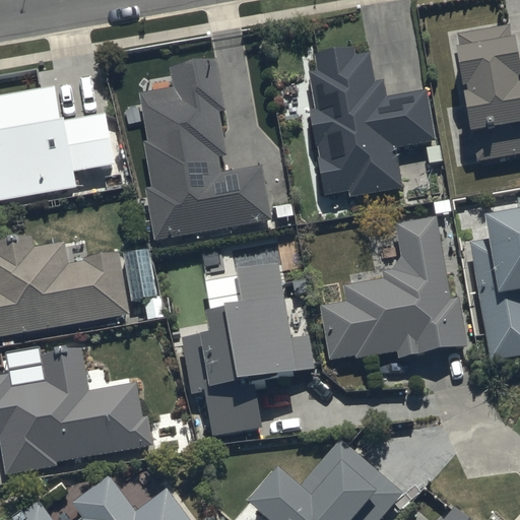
[(478,160),(519,153),(519,34),(512,36),(510,24),(458,33),(478,160)]
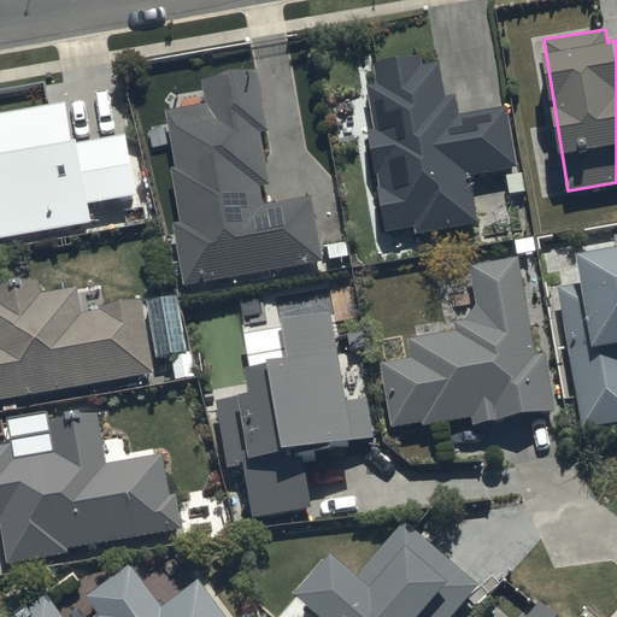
[(476,224),(468,172),(517,164),(509,107),(459,116),(457,95),(446,98),(440,63),(423,65),(422,54),(375,62),(378,84),(370,86),(376,128),(369,129),(385,229),(416,224),(417,234),(476,224)]
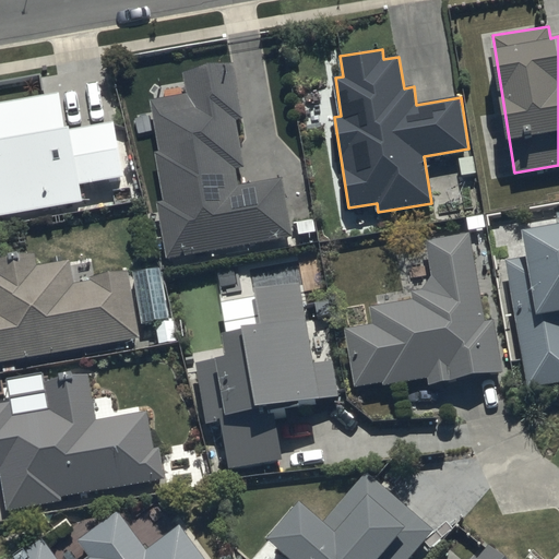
[(157,203),(166,258),(294,237),(285,177),(241,183),(238,167),(245,166),(237,119),(246,118),(236,62),(185,70),(189,93),(152,99),(161,150),(155,151),(164,202),(157,203)]
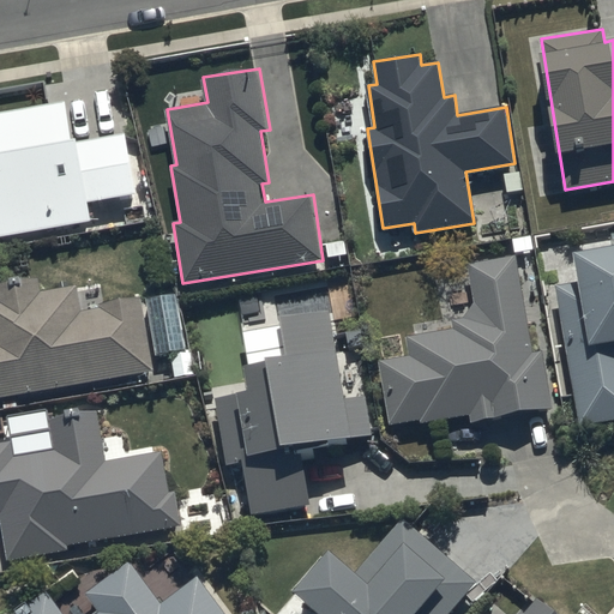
[(0,238),(94,222),(90,202),(139,193),(128,134),(80,143),(80,138),(73,139),(67,102),(0,113),(0,238)]
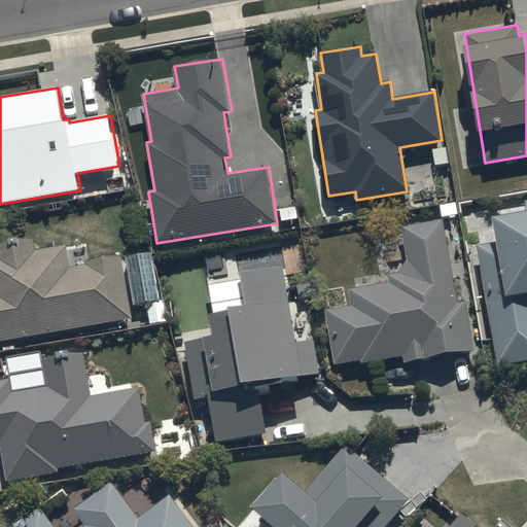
[(498,242),(477,245),(497,366),(526,361),(526,210),(494,216),(498,242)]
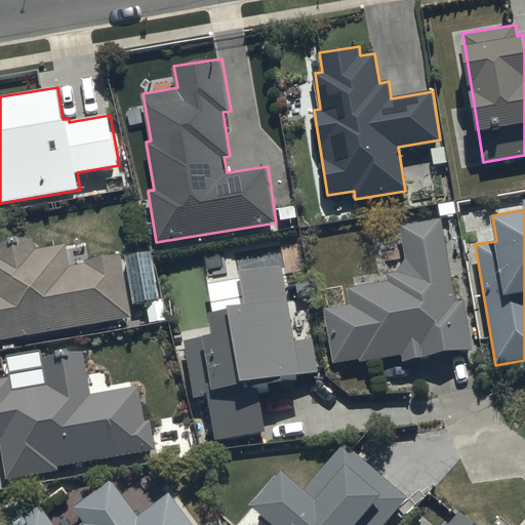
[(454,300),(442,217),(403,225),(407,258),(397,272),(389,273),(390,281),(349,287),(352,304),(326,308),(335,364),(402,354),(403,361),(472,351),(463,299),(454,300)]
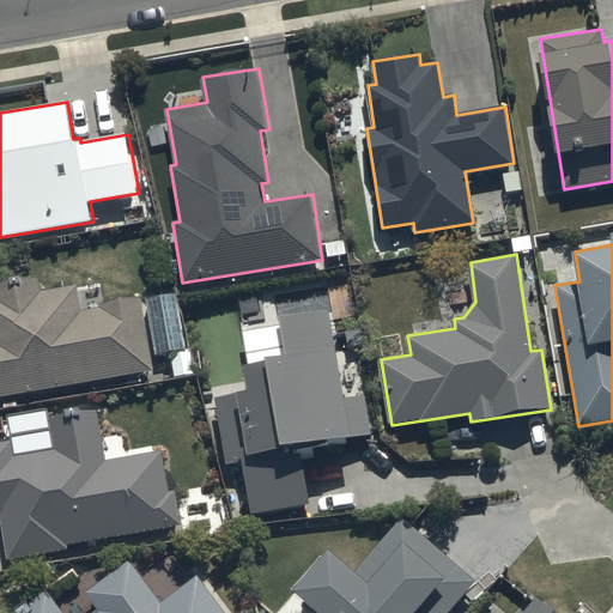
[(0,398),(2,398),(5,407),(19,405),(17,395),(156,371),(143,295),(102,302),(103,308),(83,311),(78,285),(43,291),(41,275),(0,283),(0,398)]
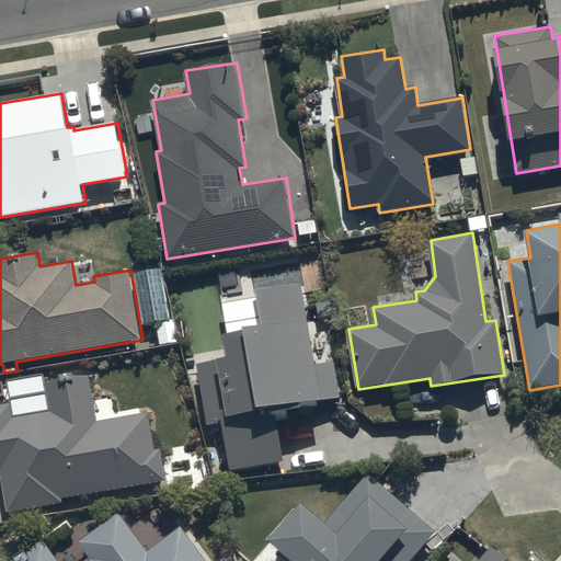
[(222,424),(230,471),(286,462),(278,410),(341,400),(334,359),(318,362),(311,317),(306,318),(301,284),(258,290),(263,323),(248,327),(248,331),(226,334),(230,357),(196,363),(207,426),(222,424)]
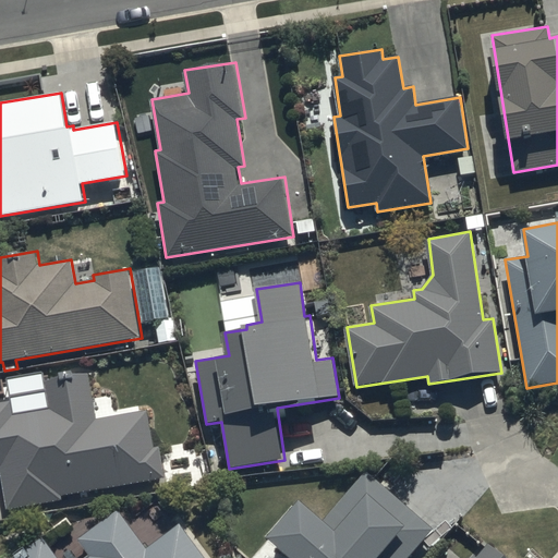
[(0,469),(2,469),(9,509),(62,500),(61,495),(166,478),(160,446),(154,446),(149,412),(96,421),(88,373),(48,378),(52,408),(14,414),(12,400),(0,402),(0,469)]
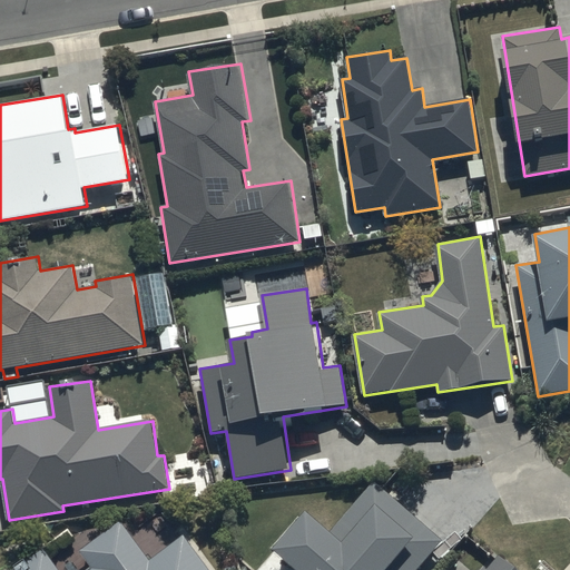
[(275,548),(300,569),(298,569),(421,569),(444,543),(375,483),(333,531),(308,509),(275,548)]
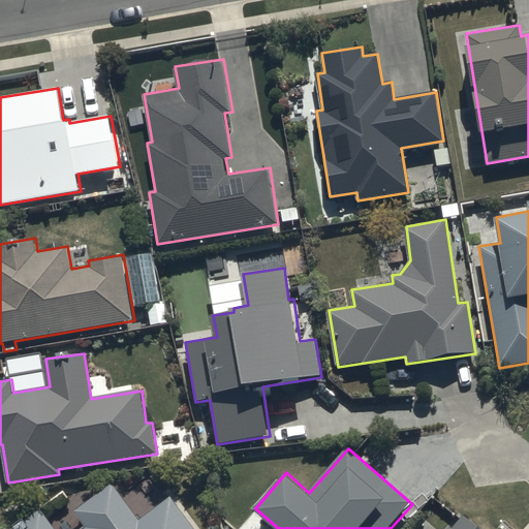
[(193,528),(170,498),(139,521),(112,483),(73,511),(86,528),(85,528),(55,528),(40,509),(13,528),(193,528)]
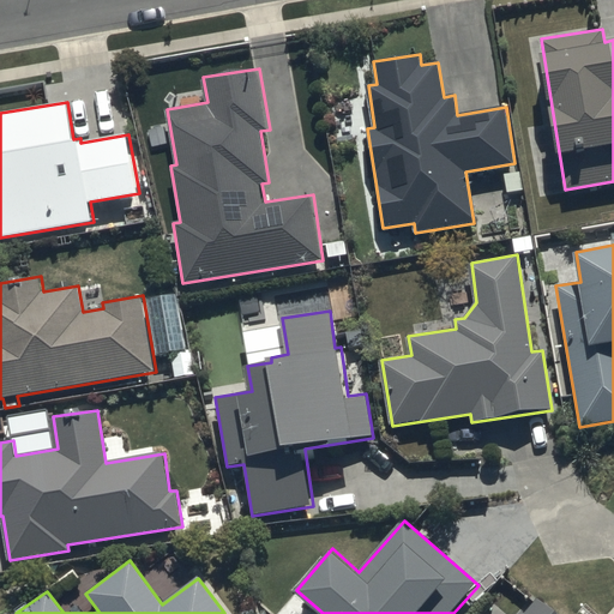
[(557,613),(537,599),(524,613),(521,611),(517,613),(557,613)]
